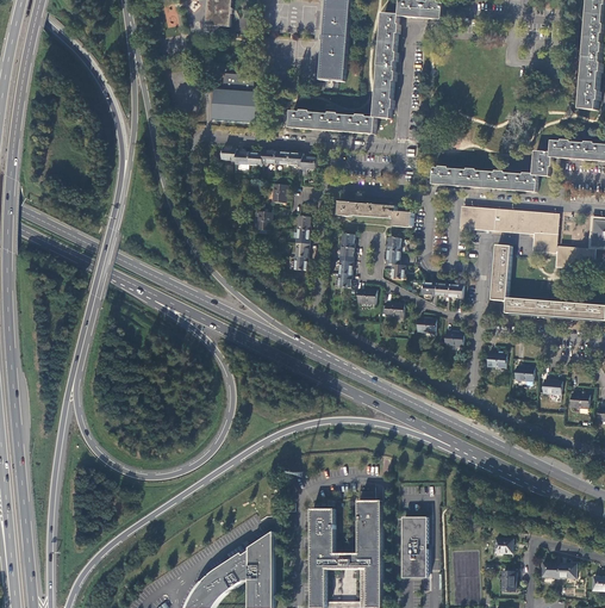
[(204,0),(203,24),(228,25),(228,12),(229,12),(230,6),(229,6),(229,0),(204,0)]
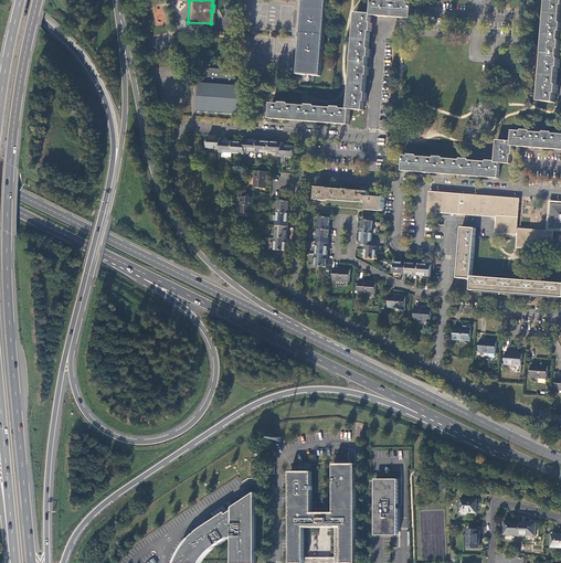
[(294,72),(316,74),(321,0),(299,0),(297,31),(296,30),(295,35),(297,35),(294,72)]
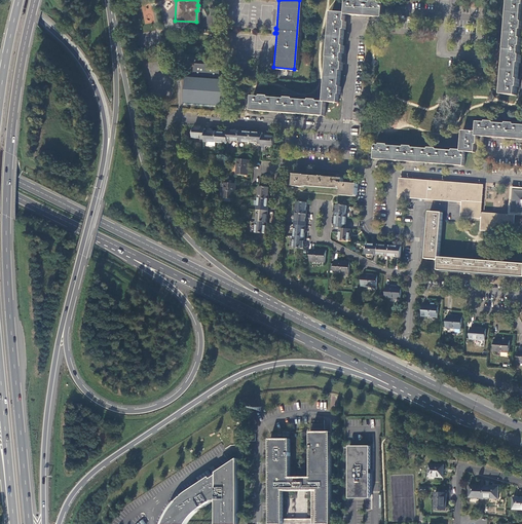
[(342,12),(379,15),(380,2),(376,1),(376,0),(367,0),(359,0),(343,0),(342,11),(342,12)]
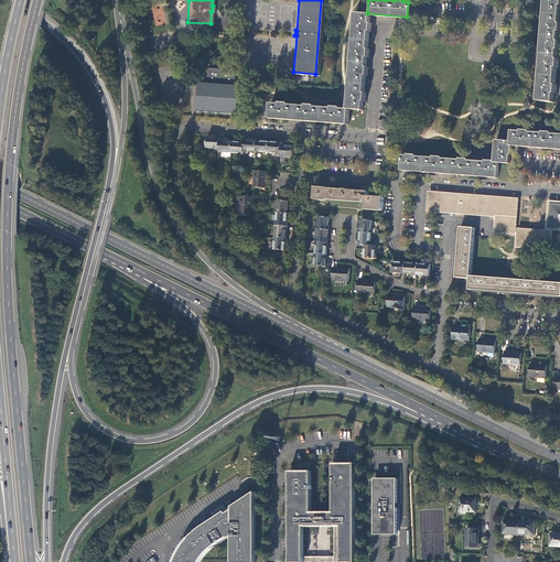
[(551,92),(552,92),(553,83),(551,83),(553,66),(555,66),(555,57),(553,57),(555,47),(556,47),(557,39),(555,39),(556,30),(557,30),(558,21),(557,21),(558,4),(559,4),(559,0),(542,0),(535,99),(550,100),(551,92)]
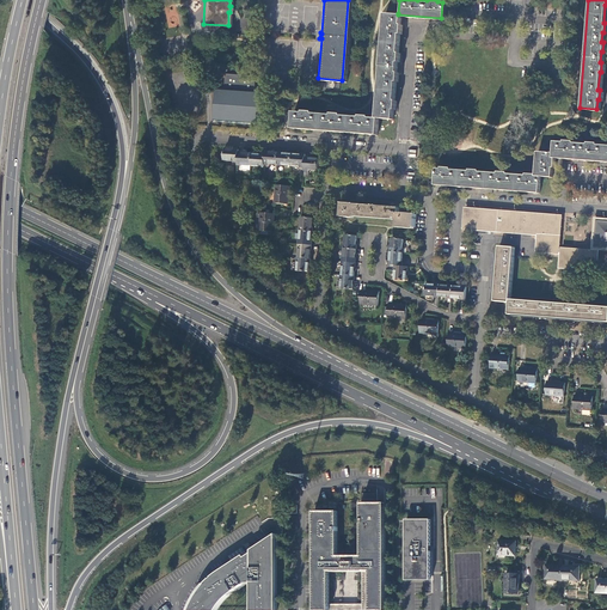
[(398,32),(398,23),(397,23),(398,14),(398,13),(381,12),(373,116),(374,116),(390,117),(390,115),(390,109),(392,109),(392,99),(391,99),(392,80),(393,80),(394,71),(393,71),(393,61),(396,61),(396,52),(394,52),(396,32),(398,32)]
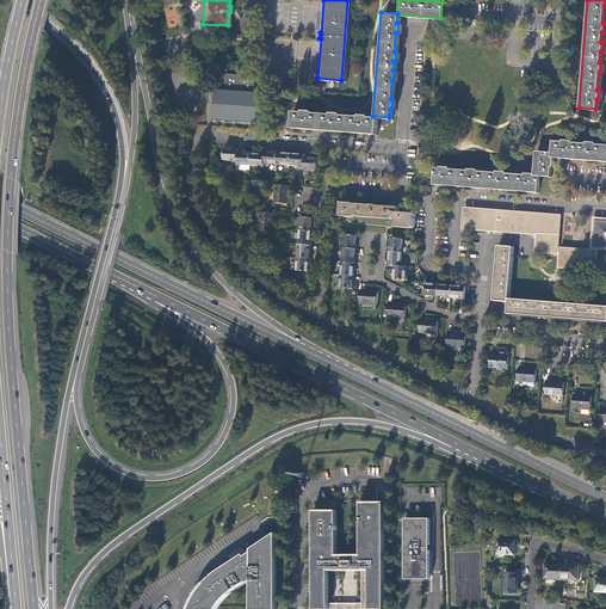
[(211,118),(257,122),(259,90),(251,90),(253,74),(222,72),(221,87),(214,86),(211,118)]
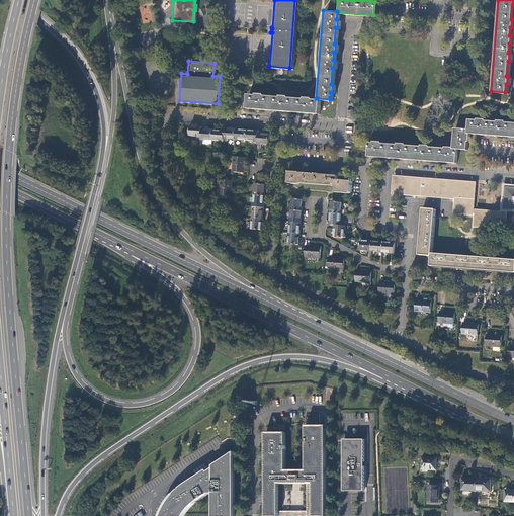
[(317,98),(316,98),(309,98),(309,96),(301,96),(301,97),(284,96),(285,95),(277,94),(277,95),(261,94),(261,93),(253,92),(253,93),(245,93),(244,107),(316,112),(317,98)]
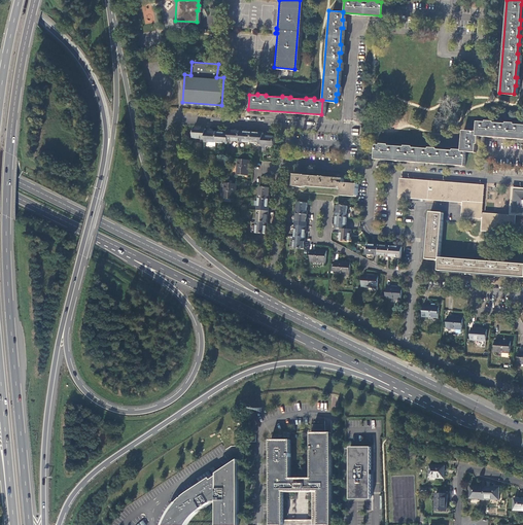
[(474,134),(475,135),(518,138),(522,138),(522,124),(511,124),(512,121),(502,121),(502,123),(491,121),(491,120),(483,119),(483,121),(475,120),(474,130),(474,134)]
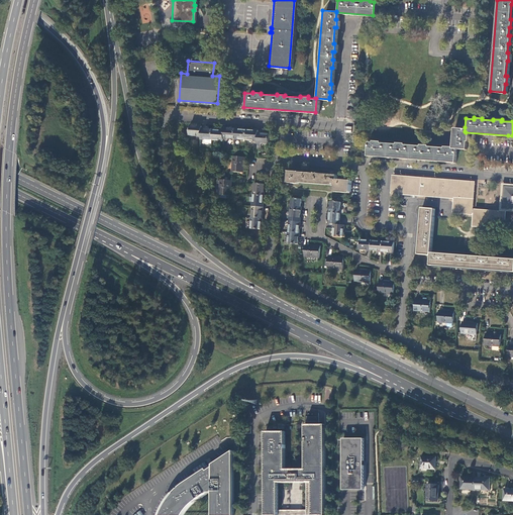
[(198,126),(198,124),(187,123),(186,133),(198,134),(198,126)]
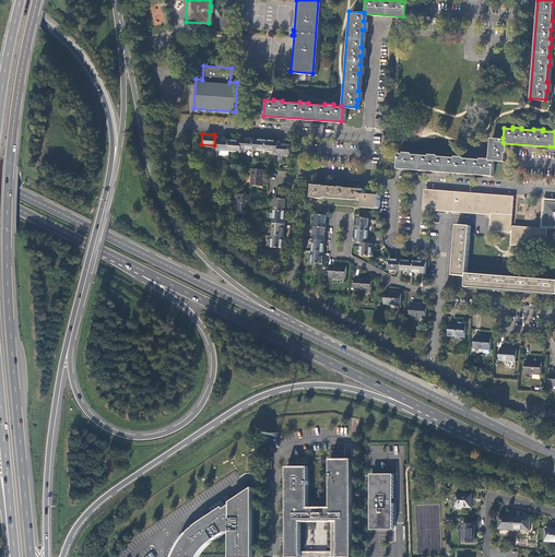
[(214,145),(213,149),(219,149),(226,150),(226,138),(214,137),(214,145)]
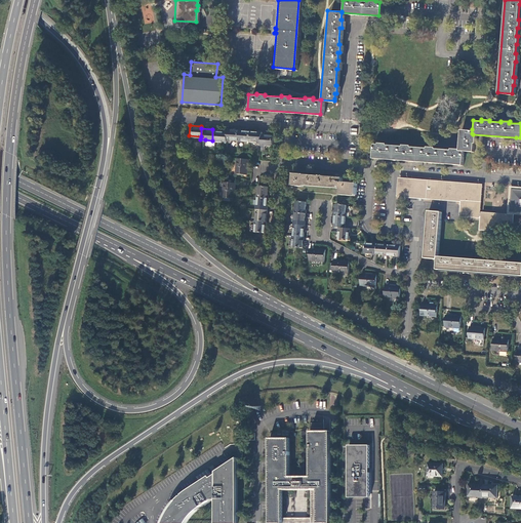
[(224,138),(235,139),(236,129),(225,128),(224,130),(224,138)]
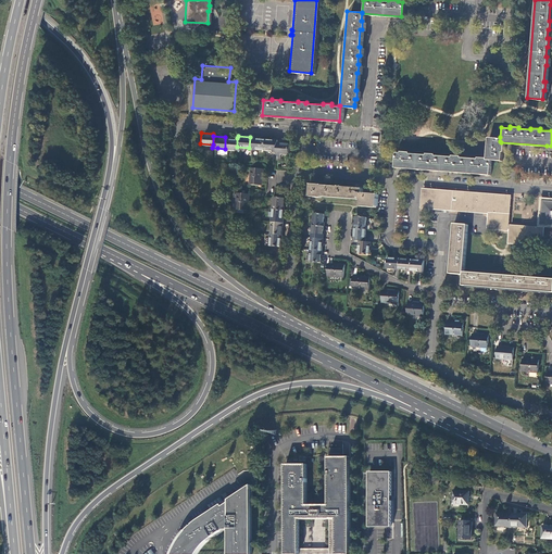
[(500,151),(501,142),(500,141),(500,137),(485,136),(484,156),(484,159),(488,159),(498,160),(498,158),(499,151),(500,151)]
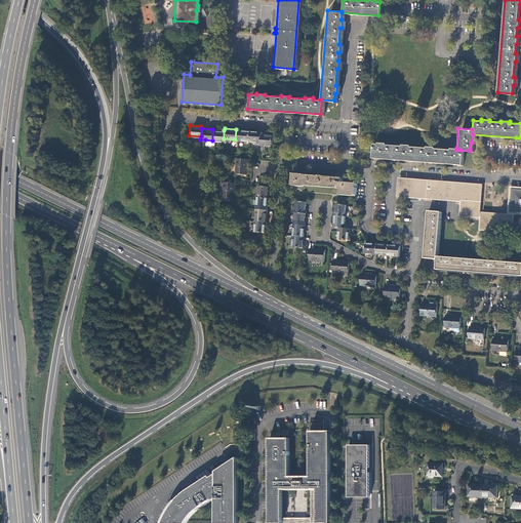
[(212,129),(212,141),(224,142),(224,138),(224,130),(212,129)]
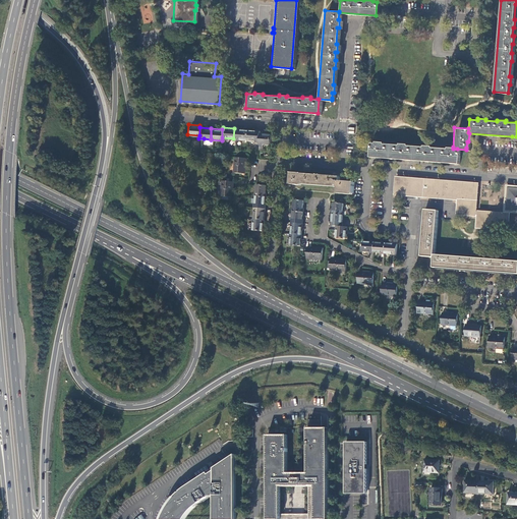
[(234,128),(233,138),(244,139),(245,128),(234,128)]
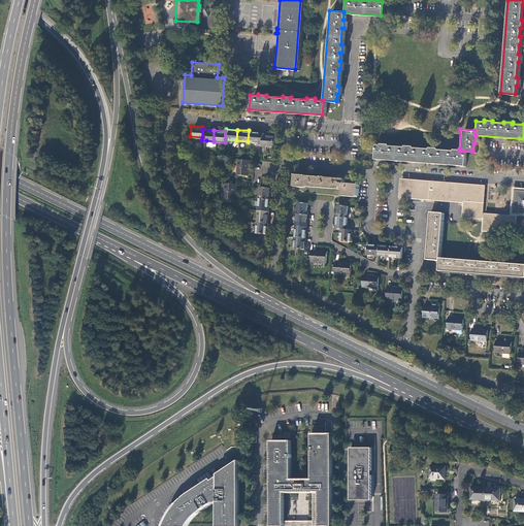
[(249,130),(248,141),(260,142),(260,134),(260,131),(249,130)]
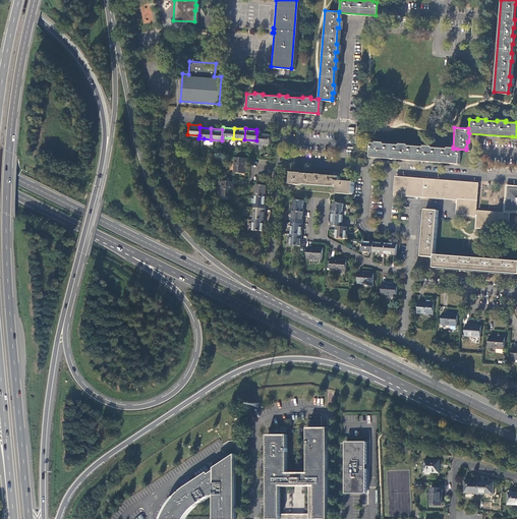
[(256,140),(255,142),(267,143),(268,133),(256,132),(256,140)]
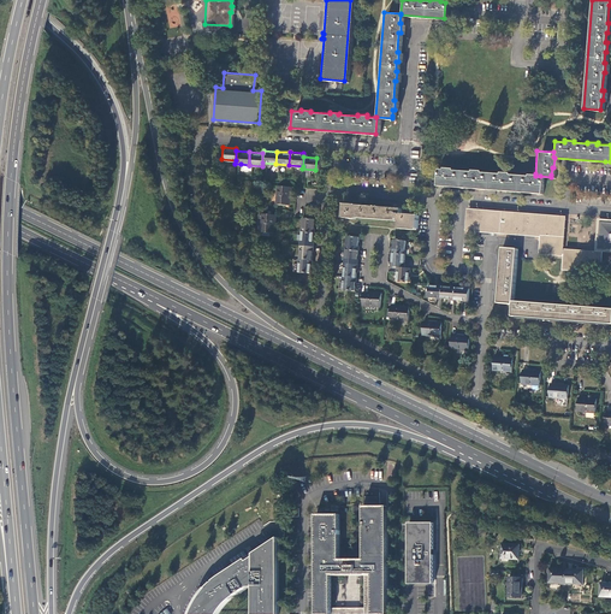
[(535,176),(535,173),(526,173),(526,175),(506,173),(508,172),(497,171),(497,172),(479,171),(479,170),(469,169),(468,170),(450,169),(450,167),(440,166),(440,167),(435,167),(433,184),(539,193),(540,176),(535,176)]
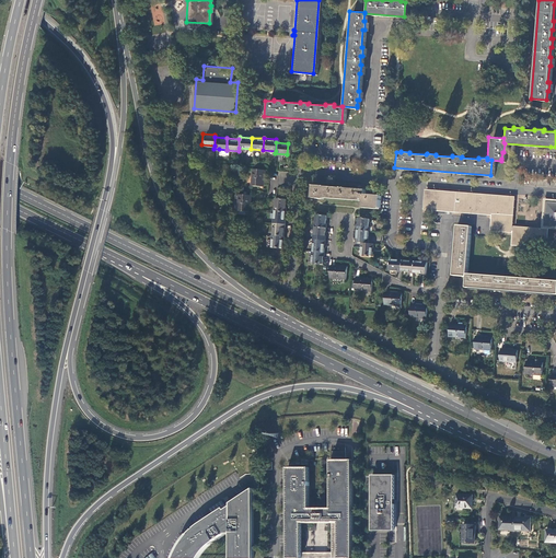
[(247,184),(261,185),(262,169),(248,167),(247,184)]
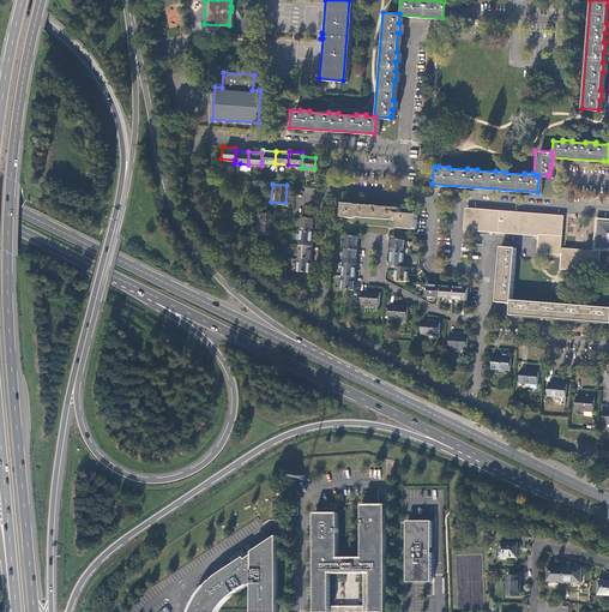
[(393,226),(412,228),(414,211),(397,209),(397,207),(374,204),(369,204),(351,203),(351,202),(339,202),(337,215),(350,216),(350,215),(390,219),(395,219),(393,226)]
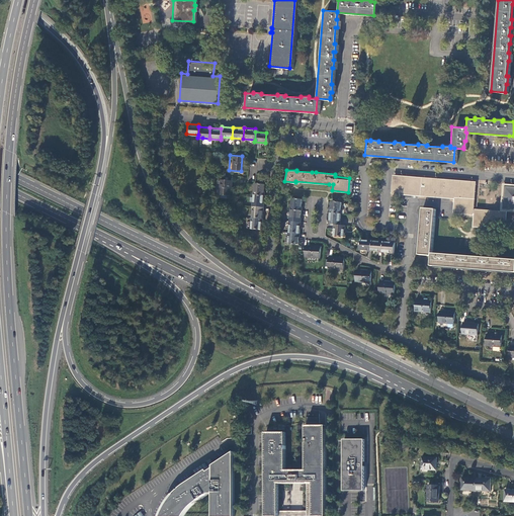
[(470,182),(392,176),(391,191),(453,196),(452,210),(467,212),(470,182)]
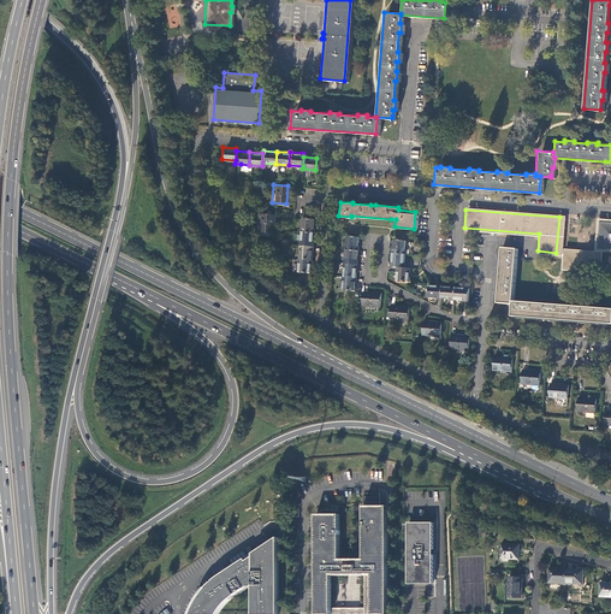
[(256,230),(271,231),(272,213),(257,212),(256,230)]
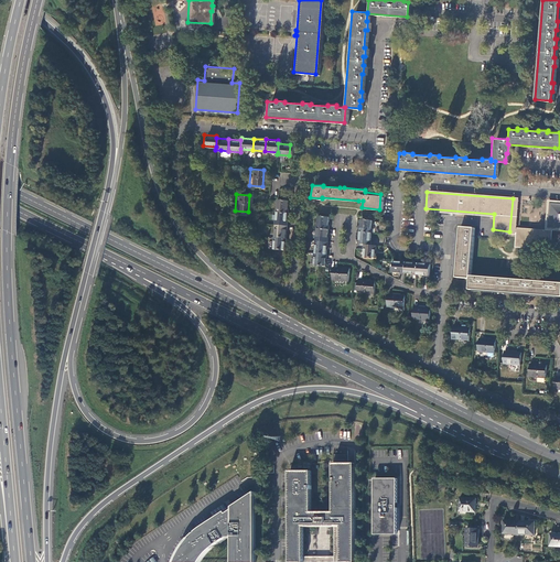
[(275,198),(273,211),(284,212),(286,200),(275,198)]
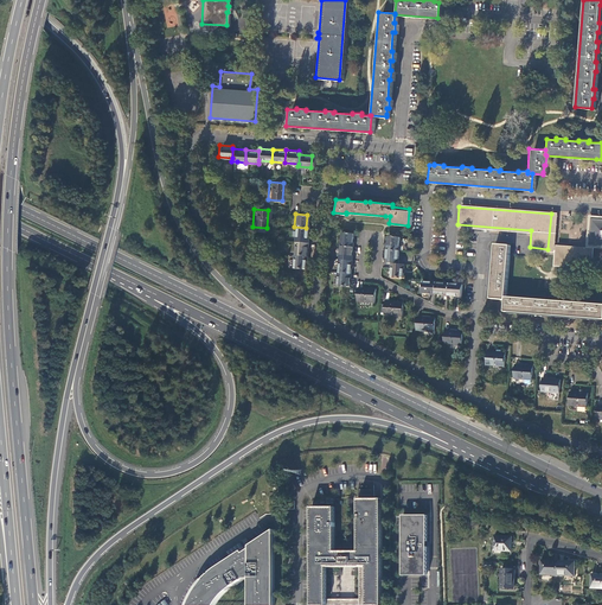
[(584,243),(601,243),(601,217),(587,217),(584,243)]
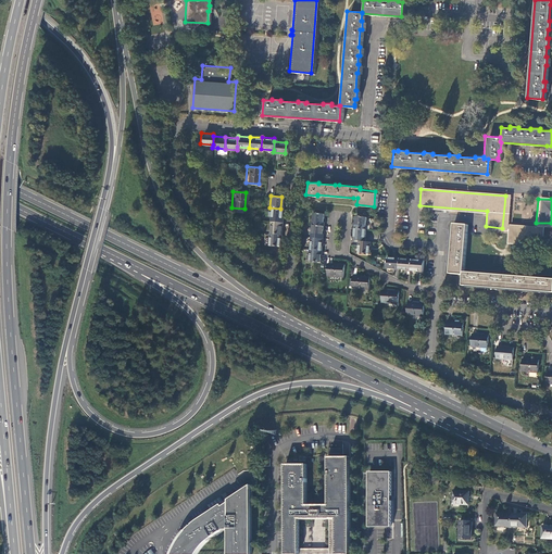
[(280,209),(270,208),(268,219),(279,221),(280,209)]
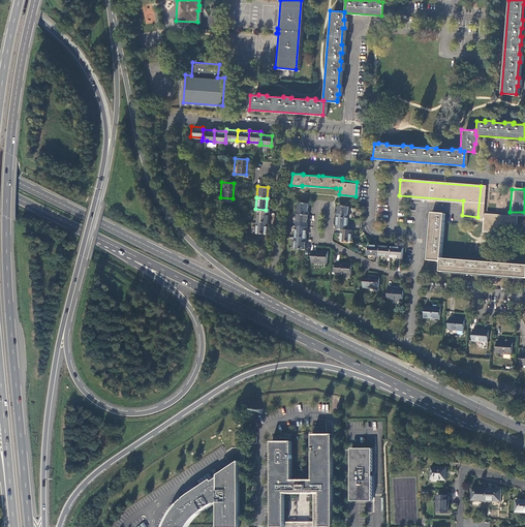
[(294,213),(304,213),(305,202),(295,200),(294,213)]
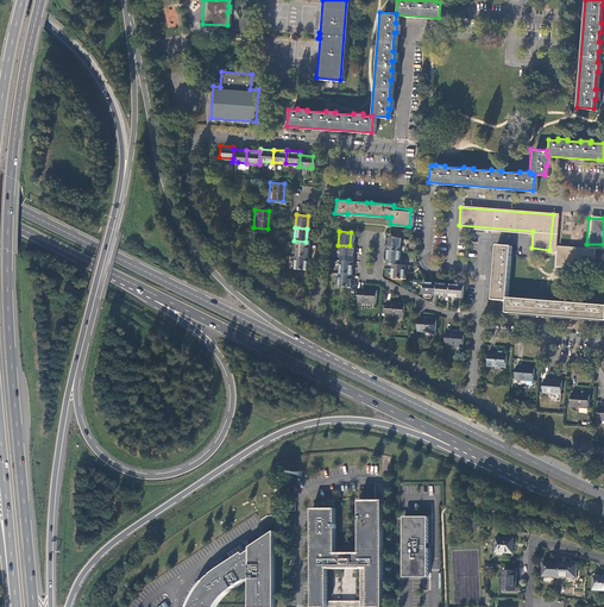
[(385,236),(384,249),(396,249),(397,236),(385,236)]
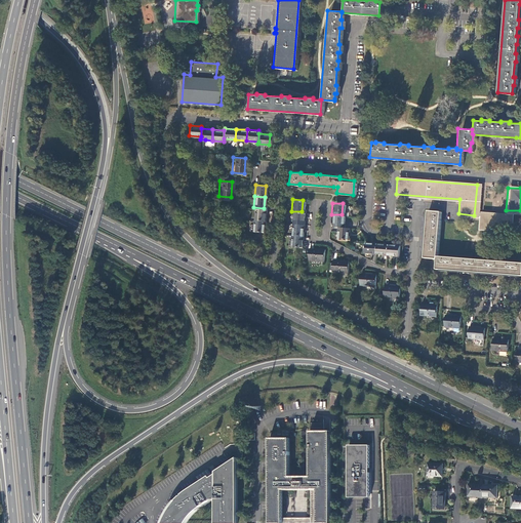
[(264,208),(253,207),(252,218),(263,219),(264,208)]
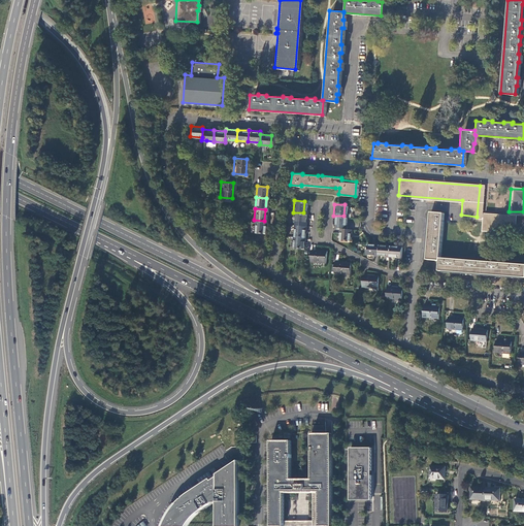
[(437,259),(437,257),(440,211),(428,210),(424,258),(437,259)]
